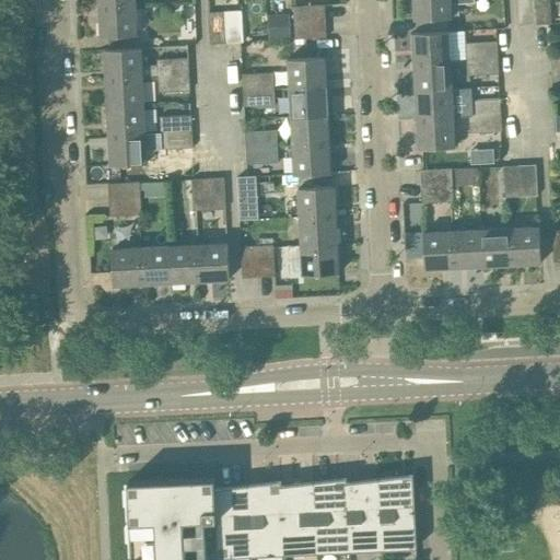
[(447,18),(452,16),(450,0),(413,0),(415,19),(420,19),(420,31),(447,30),(447,18)]
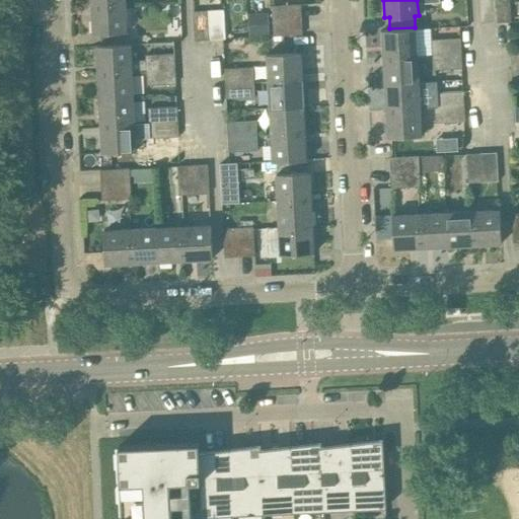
[(497,22),(495,0),(479,0),(482,22),(497,22)]
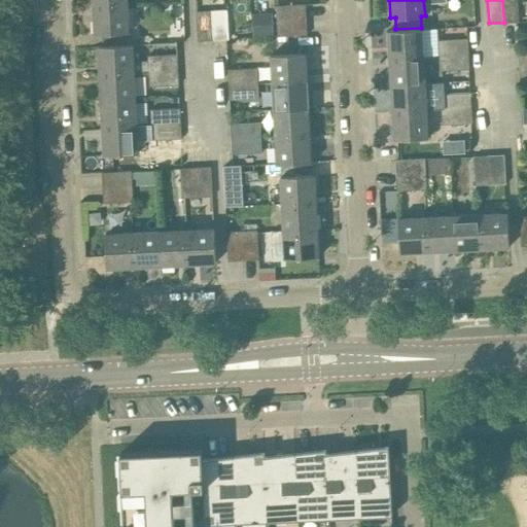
[(502,0),(504,23),(519,22),(518,0),(502,0)]
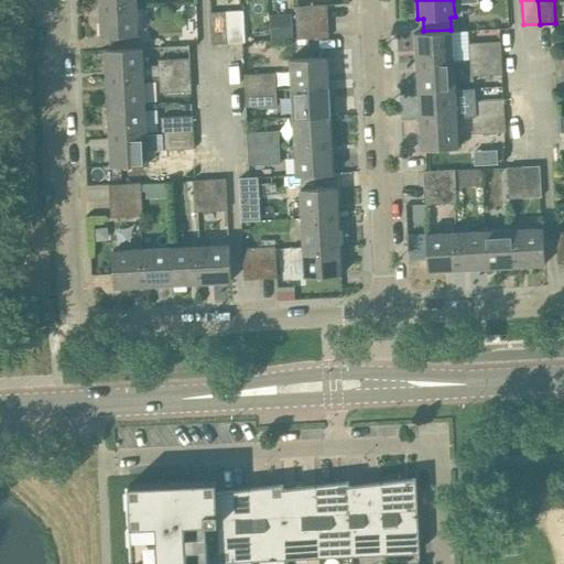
[(138,34),(139,34),(138,4),(100,7),(102,36),(110,35),(110,49),(139,47),(138,34)]
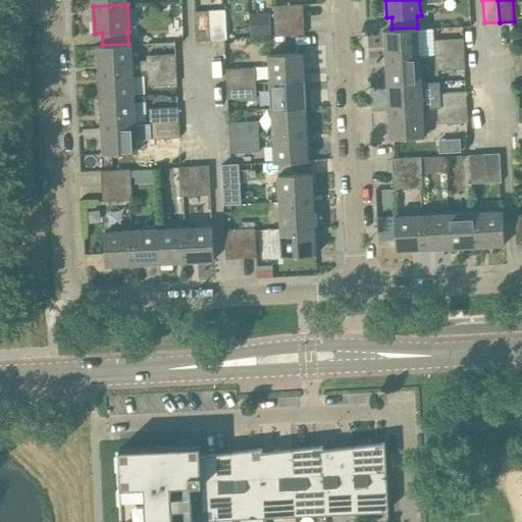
[(274,20),(304,19),(303,4),(273,5),(274,20)]
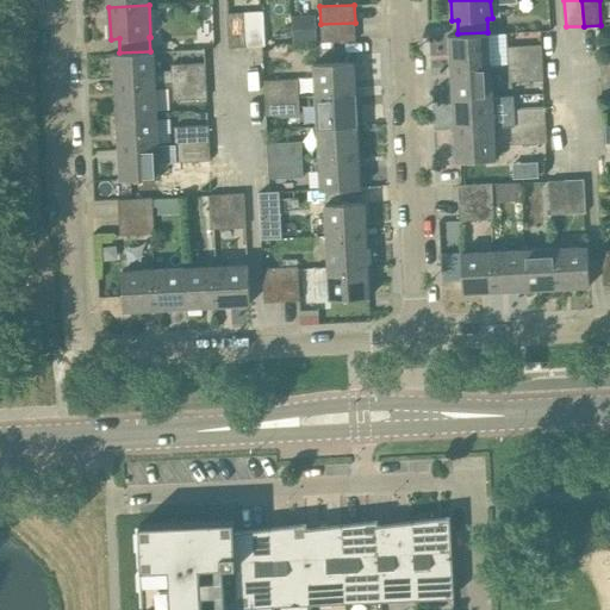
[(247,47),(246,11),(228,12),(230,48),(247,47)]
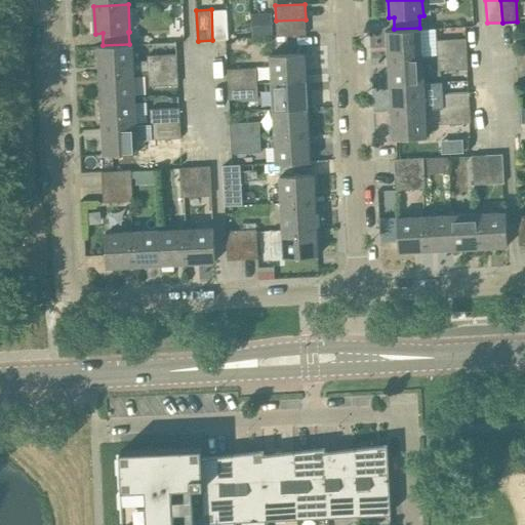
[(227,9),(211,9),(212,40),(228,39),(227,9)]
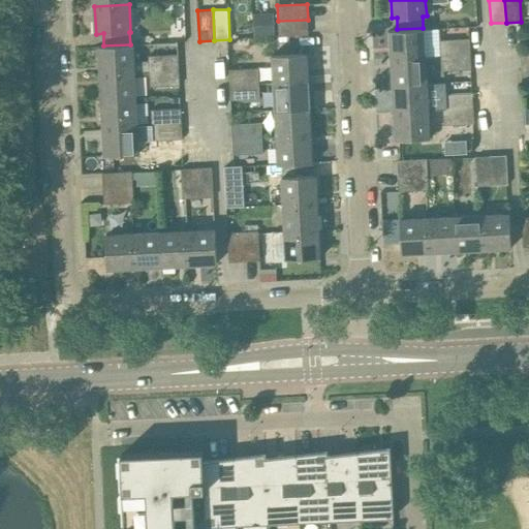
[(271,14),(254,16),(255,33),(255,37),(272,36),(271,14)]
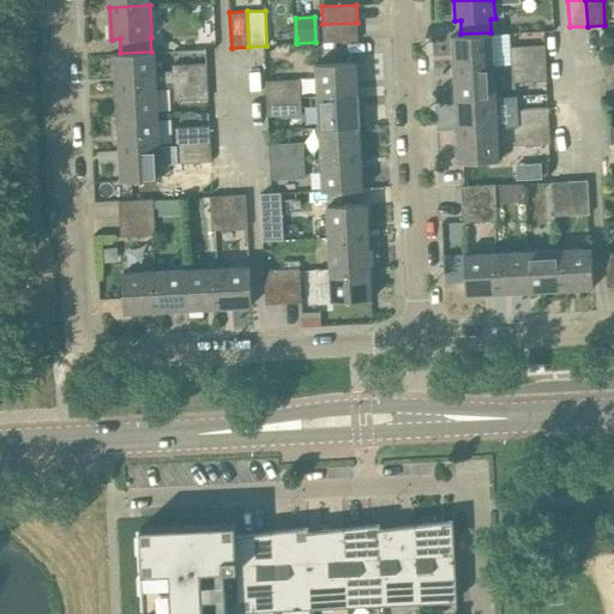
[(357,23),(323,24),(324,42),(359,40),(357,23)]
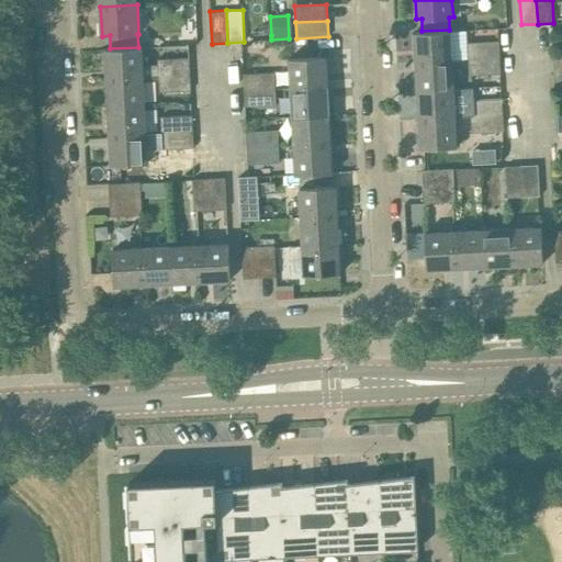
[(422,31),(414,32),(415,60),(452,58),(450,30),(422,31)]
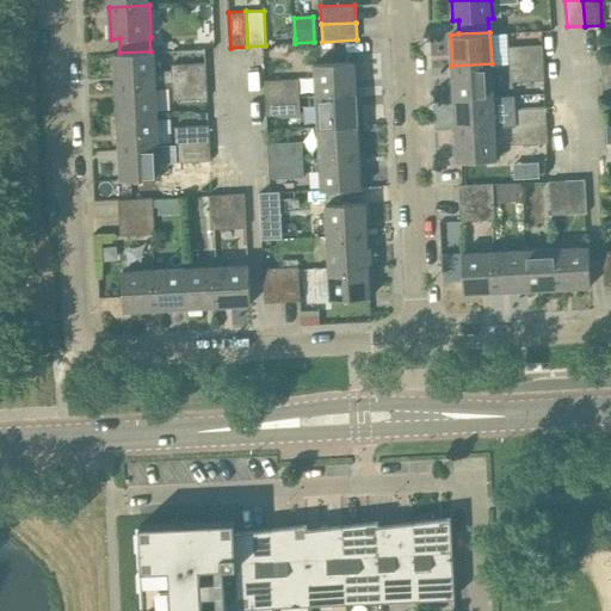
[(510,63),(544,62),(543,44),(508,45),(510,63)]
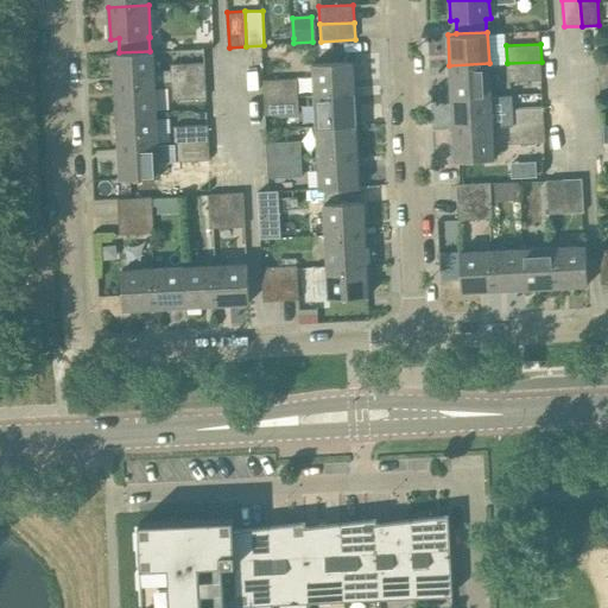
[(154,51),(150,51),(119,52),(115,52),(118,84),(157,82),(154,51)]
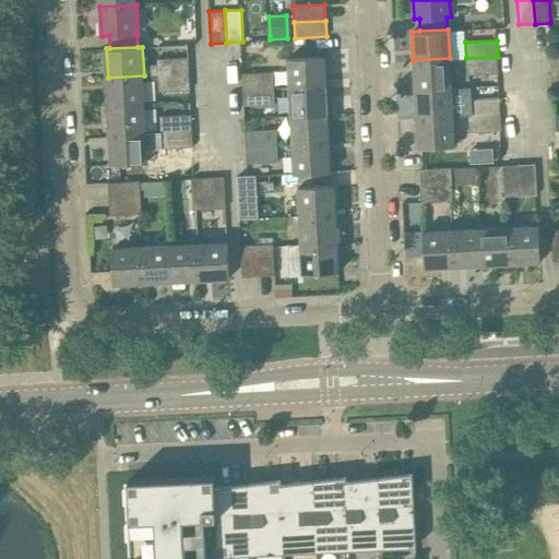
[(158,74),(190,73),(189,57),(158,58),(158,74)]
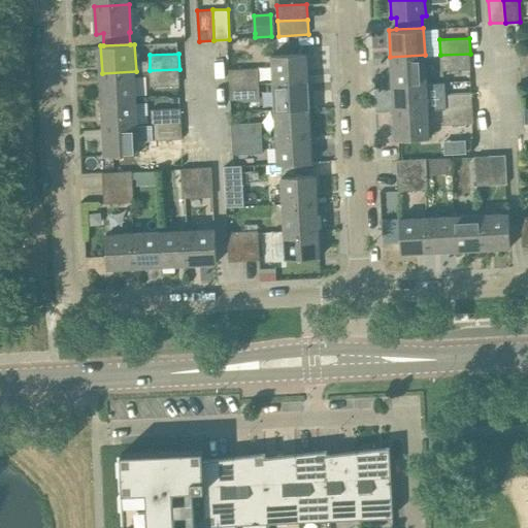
[(272,55),(273,83),(307,80),(306,54),(272,55)]
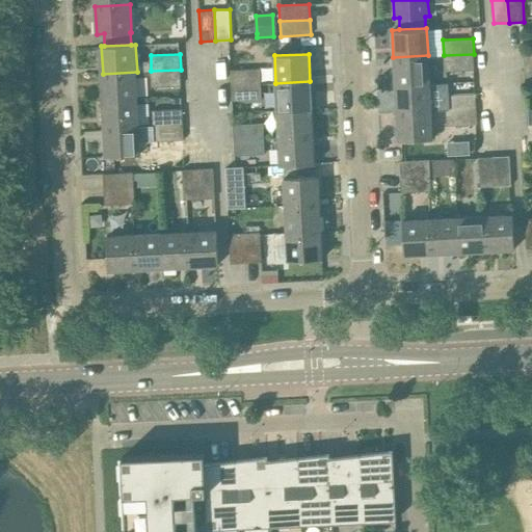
[(474,69),(474,54),(444,55),(445,71),(474,69)]
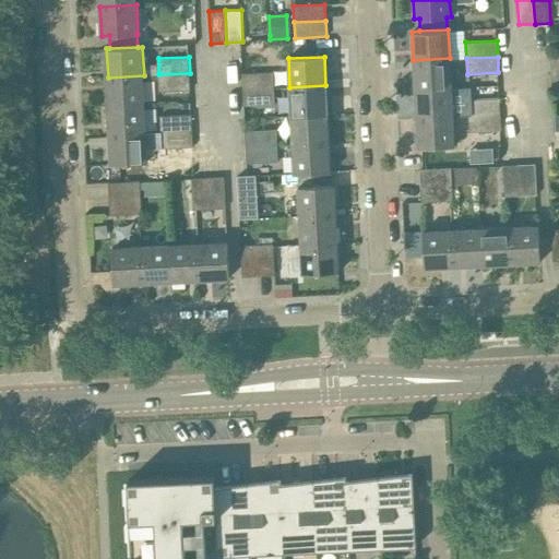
[(415,90),(451,87),(450,58),(413,60),(415,90)]
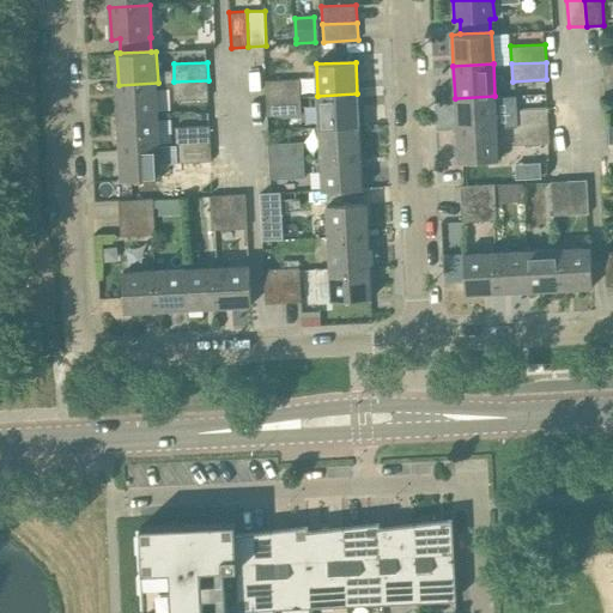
[(267,98),(301,96),(299,79),(266,80),(267,98)]
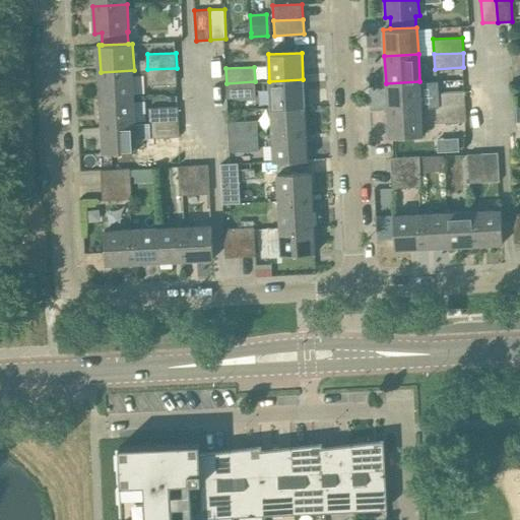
[(177,83),(177,68),(147,69),(148,84),(177,83)]
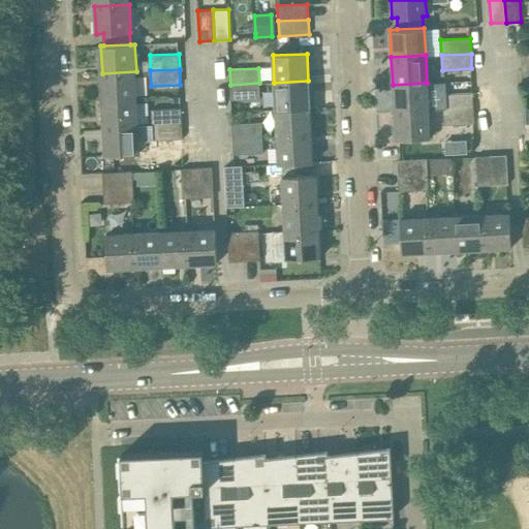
[(137,98),(136,71),(102,73),(103,100),(137,98)]
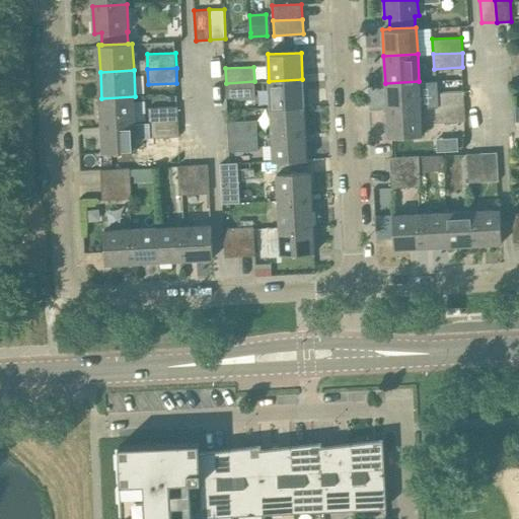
[(304,105),(302,79),(269,81),(271,107),(304,105)]
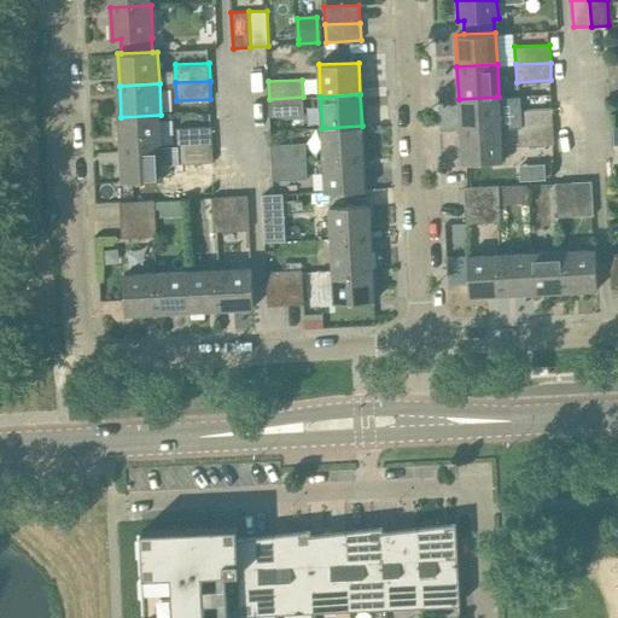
[(303,97),(269,99),(269,116),(304,115),(303,97)]
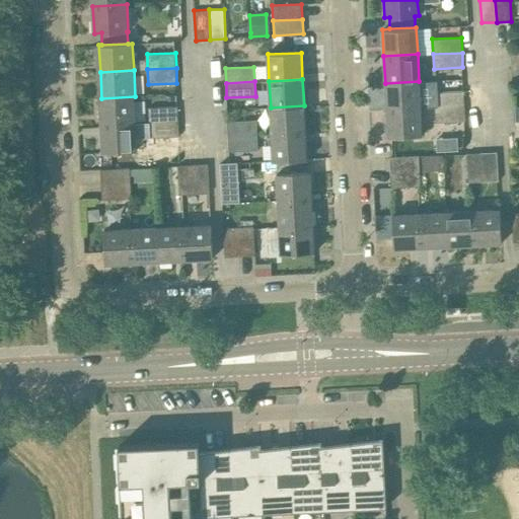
[(386,109),(420,108),(419,81),(385,83),(386,109)]
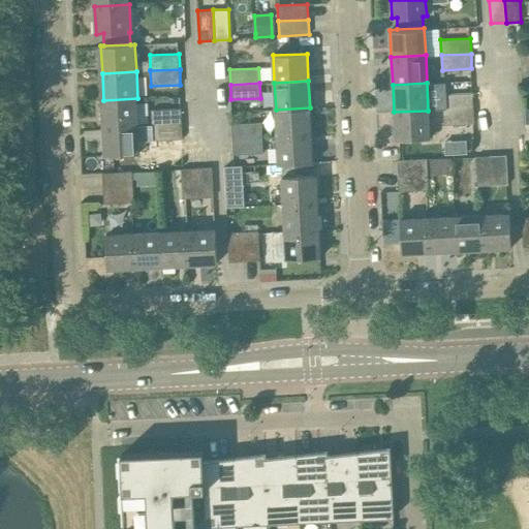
[(444,110),(473,107),(473,92),(443,94),(444,110)]
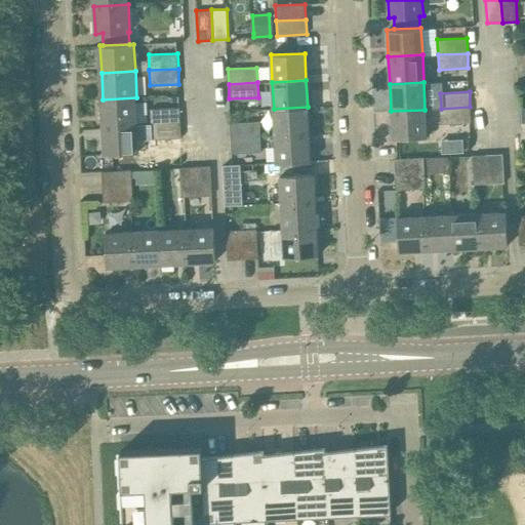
[(137,125),(136,97),(103,99),(104,127),(137,125)]
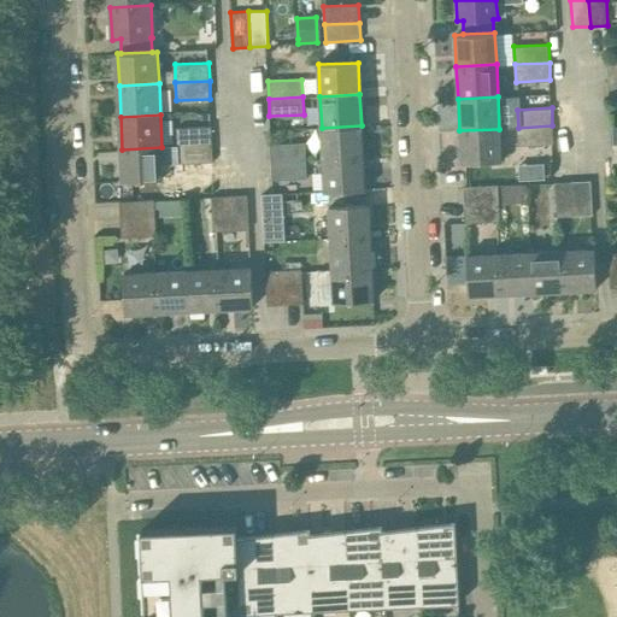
[(177,146),(212,144),(211,125),(177,128),(177,146)]
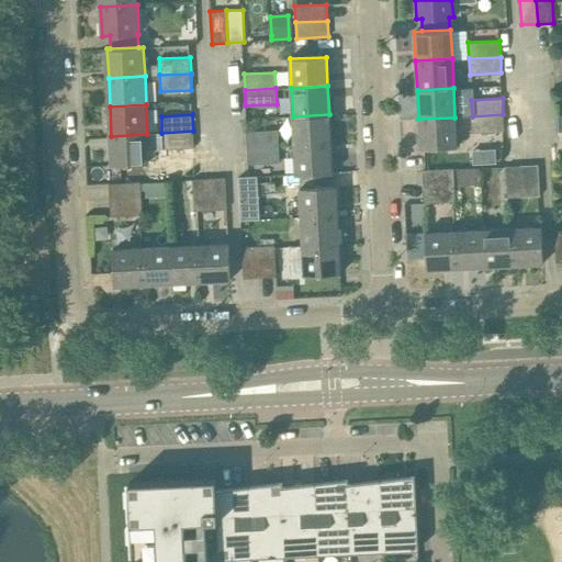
[(330,143),(329,114),(293,116),(294,145),(330,143)]
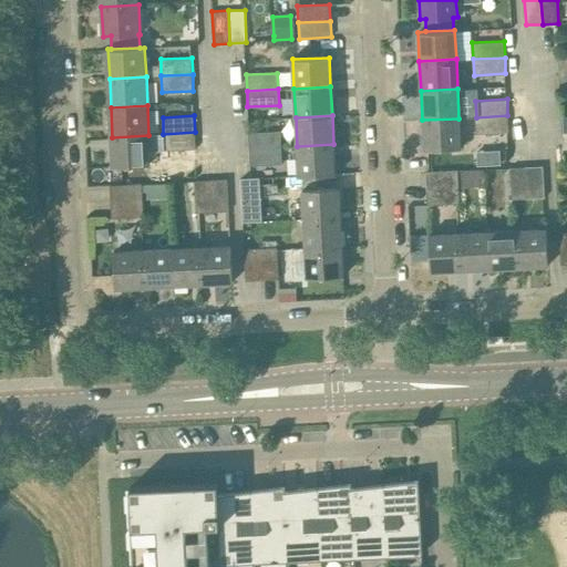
[(508,132),(507,115),(476,117),(476,133),(508,132)]
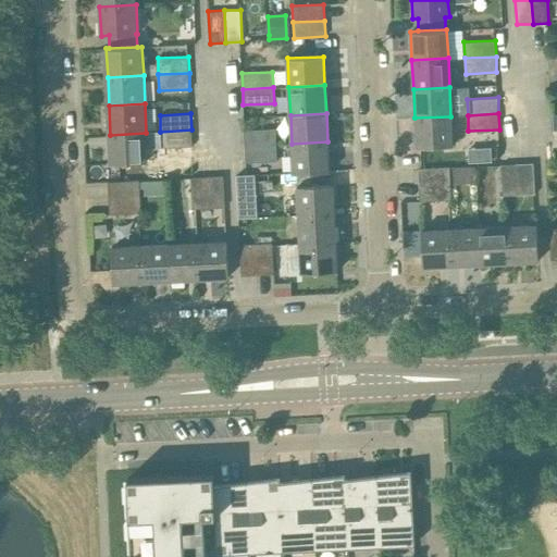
[(450,116),(415,118),(417,147),(453,145),(450,116)]
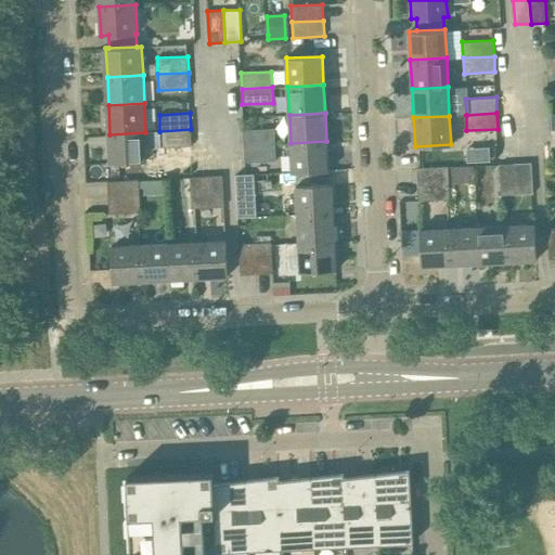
[(244,145),(275,144),(274,128),(244,129),(244,145)]
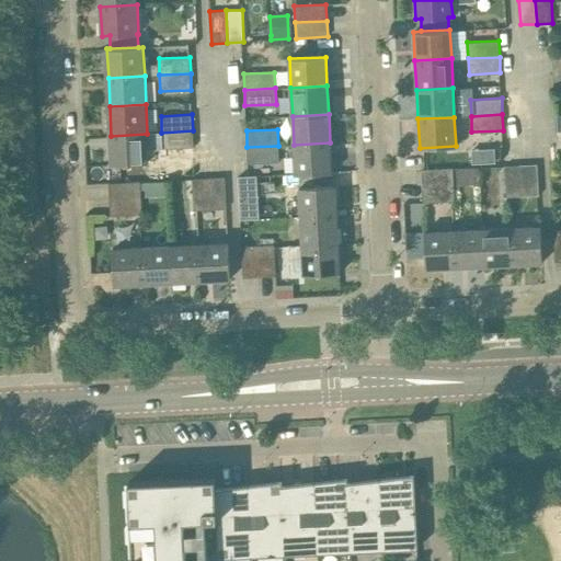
[(193,130),(161,133),(162,149),(184,148),(185,161),(195,160),(193,130)]
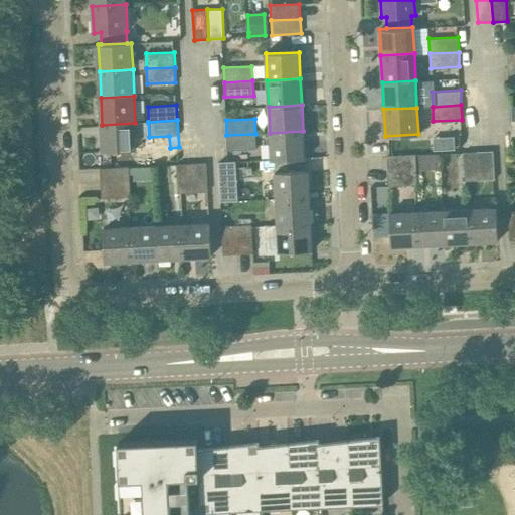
[(135,123),(102,125),(104,151),(137,150),(135,123)]
